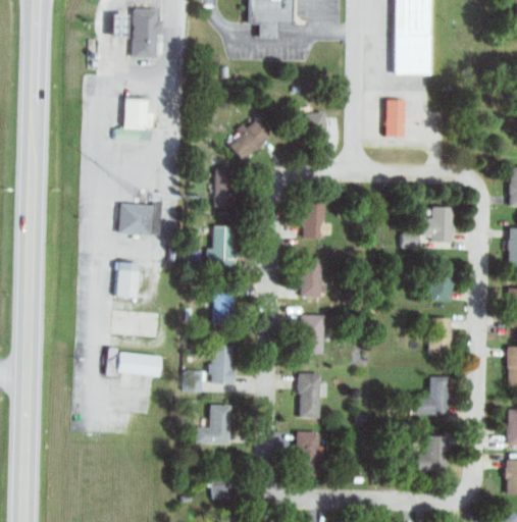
[(247,0),(248,23),(258,23),(258,38),(276,39),(277,24),(293,24),(292,0),(247,0)]
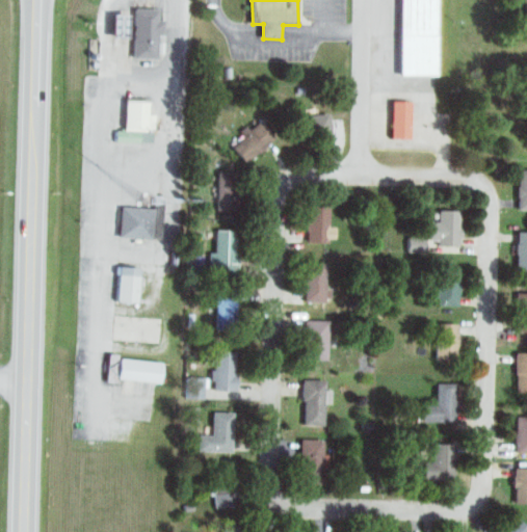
[(440,0),(402,0),(401,76),(439,76),(440,0)]
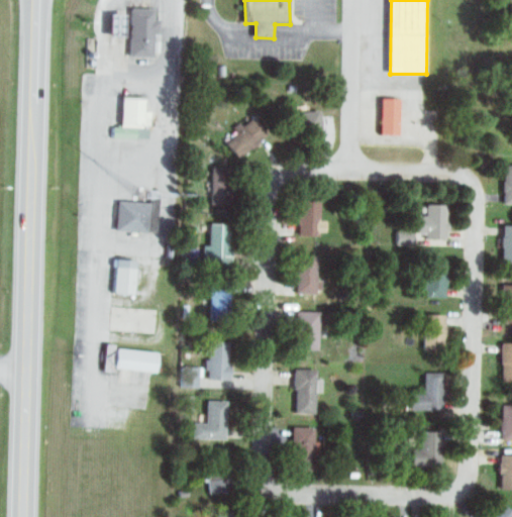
[(154,57),(155,33),(160,33),(160,18),(155,18),(155,8),(131,8),(130,57),(154,57)]
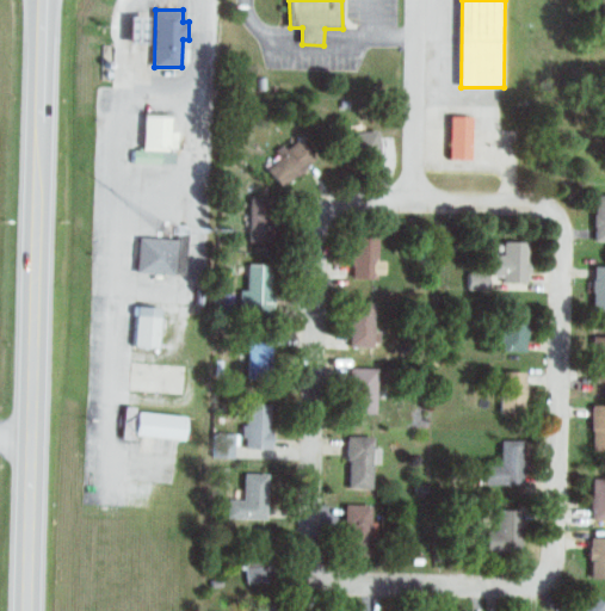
[(147,43),(147,16),(129,16),(128,42),(147,43)]
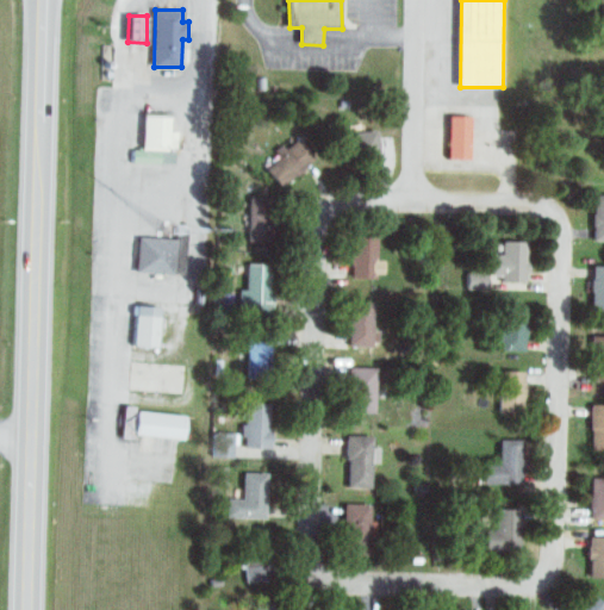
[(178,163),(178,150),(180,150),(180,131),(173,131),(173,116),(144,116),(144,149),(135,149),(134,162),(178,163)]
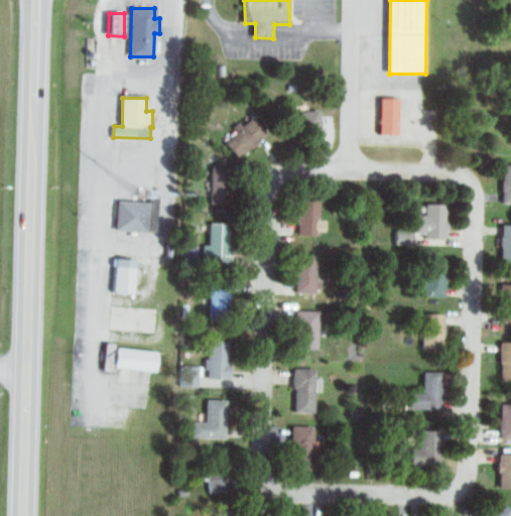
[(381,134),(400,135),(401,98),(382,98),(381,134)]
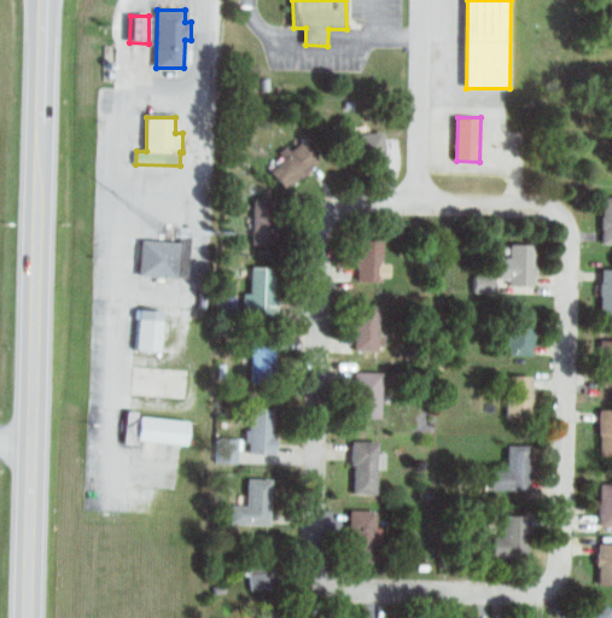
[(388,158),(386,133),(341,135),(343,161),(388,158)]
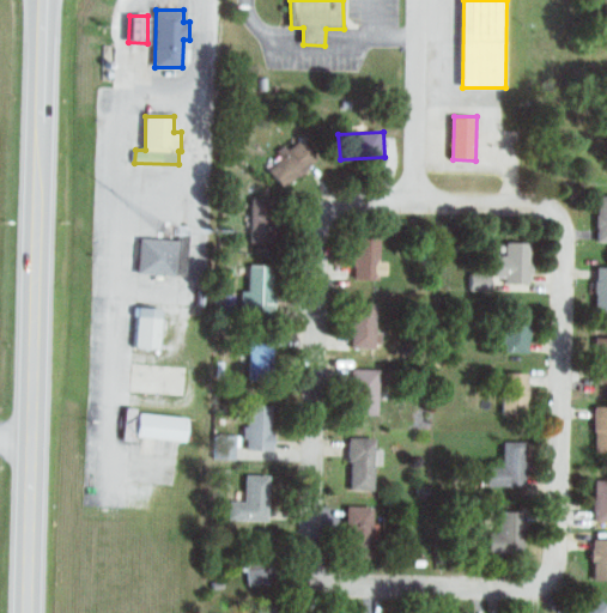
[(284,188),(320,162),(302,138),(281,153),(285,158),(269,169),(284,188)]
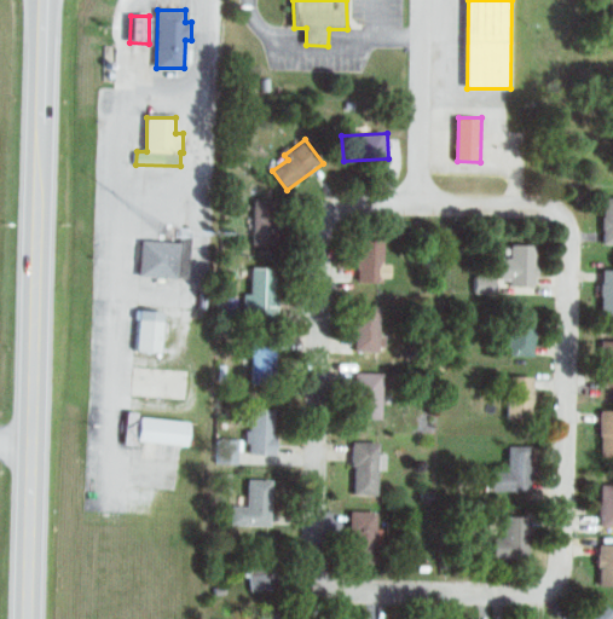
[(255,246),(277,246),(278,201),(256,200),(255,246)]
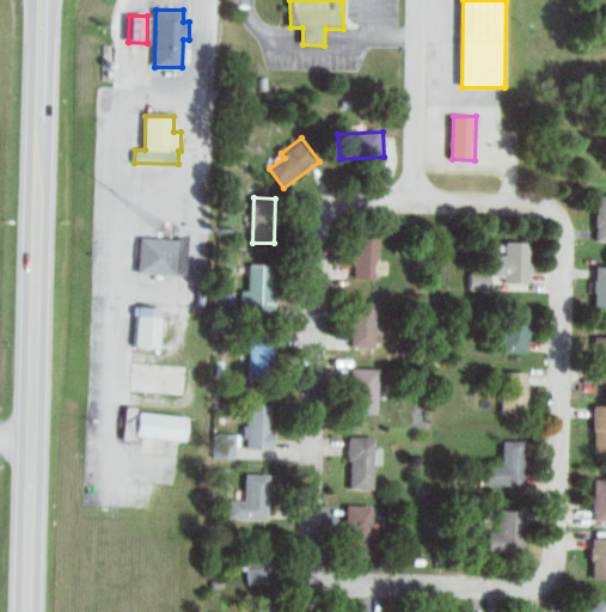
[(383,238),(356,237),(355,279),(380,280),(383,238)]
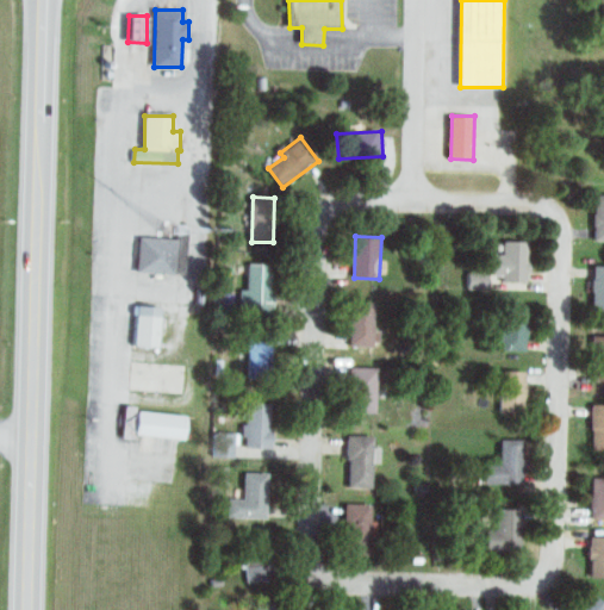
[(178,244),(178,238),(141,237),(138,273),(187,275),(188,244),(178,244)]
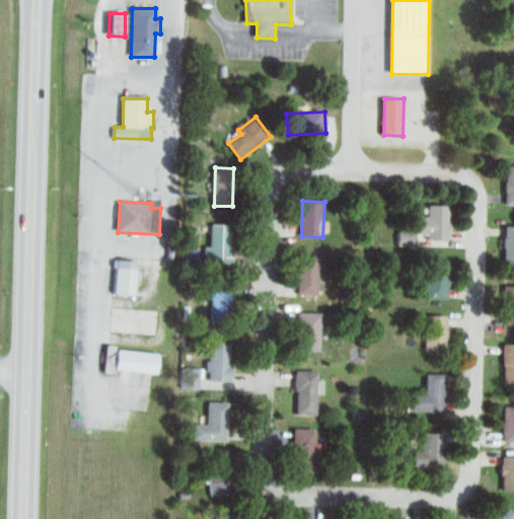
[(451,240),(452,205),(430,205),(430,217),(419,217),(418,234),(430,234),(429,239),(451,240)]
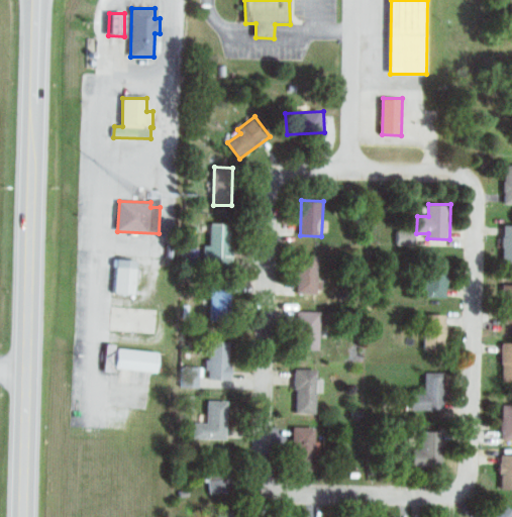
[(206,245),(205,269),(232,270),(234,224),(212,223),(211,246),(206,245)]
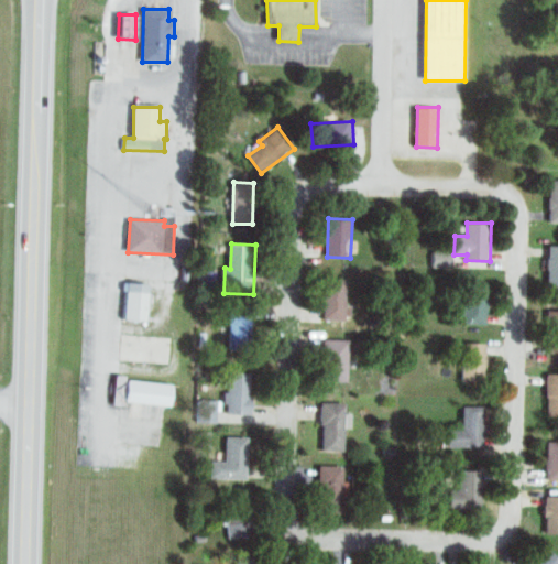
[(452,251),(435,250),(434,267),(451,268),(452,251)]
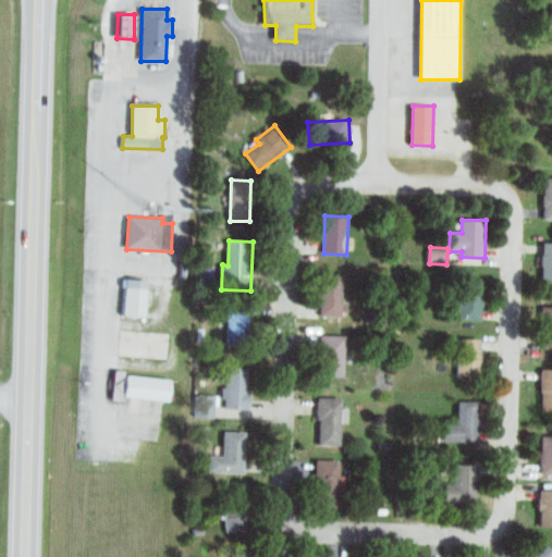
[(322,314),(350,316),(350,301),(344,301),(345,275),(322,274),(322,314)]
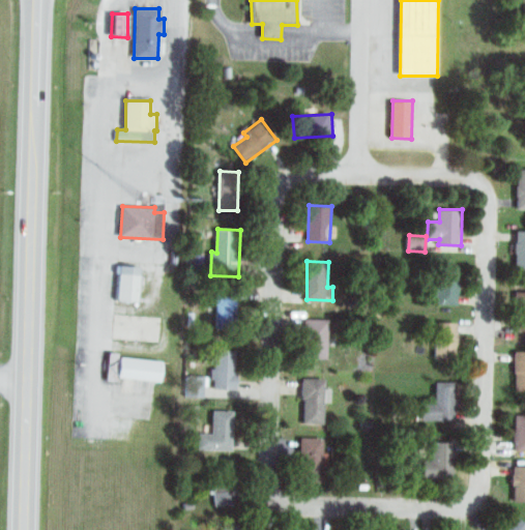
[(141,266),(119,266),(118,300),(139,301),(141,266)]
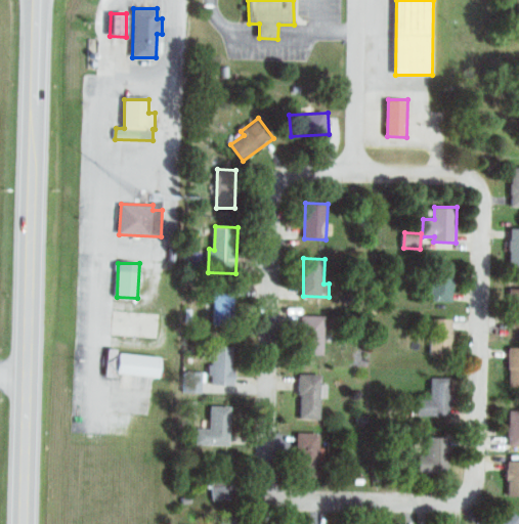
[(453,302),(455,264),(434,263),(434,286),(431,286),(431,301),(453,302)]
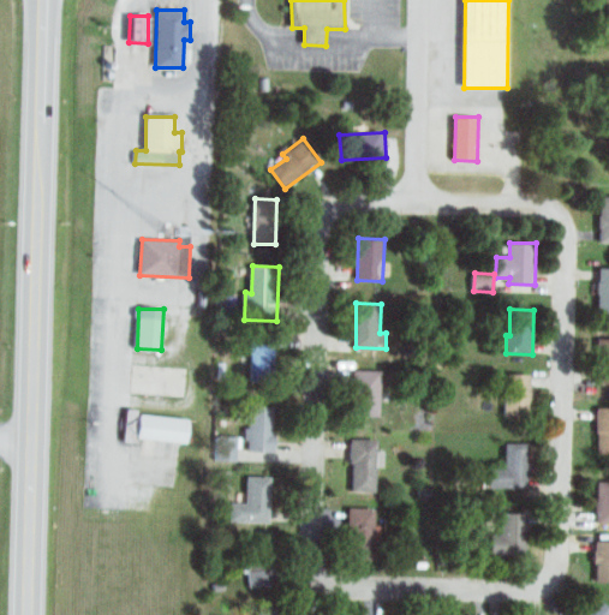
[(276,336),(250,336),(251,377),(278,377),(276,336)]
